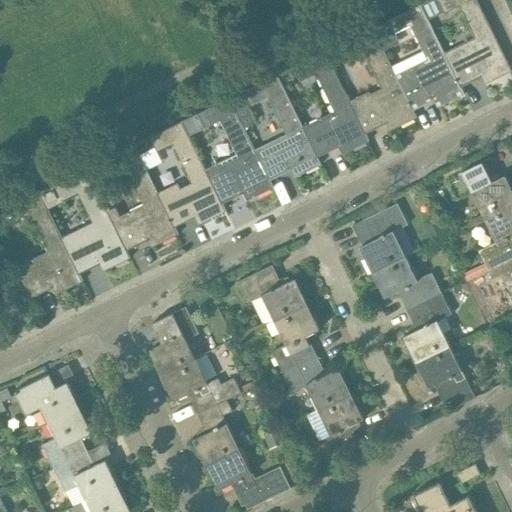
[(438,0),(445,12),(460,5),(476,37),(445,52),(444,52),(460,87),(461,87),(493,71),(496,79),(511,70),(511,69),(477,0),(438,0)]
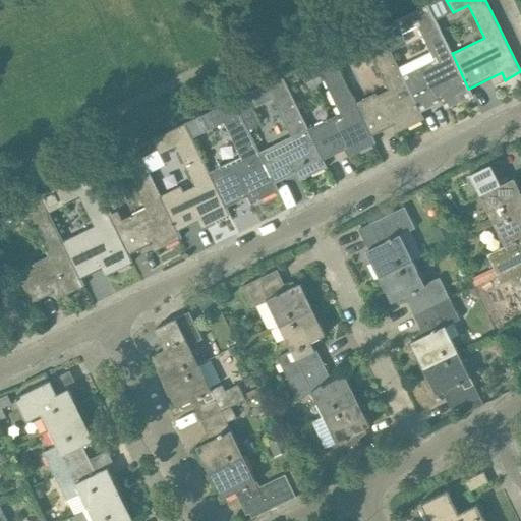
[(473,96),(469,89),(468,89),(452,53),(453,53),(428,4),(396,20),(403,33),(418,25),(435,59),(403,75),(406,81),(405,82),(420,112),(421,112),(453,97),(456,104),(473,96)]
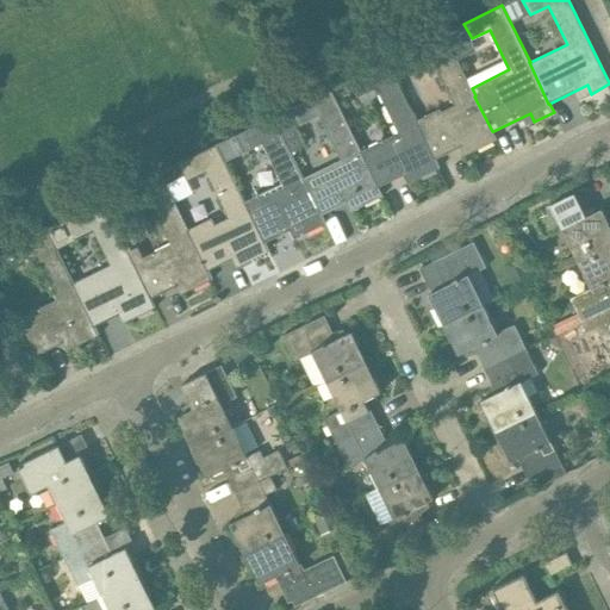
[(435,160),(436,160),(473,141),(478,149),(497,139),(493,131),(492,131),(474,97),(475,95),(472,88),(444,32),(408,51),(416,69),(434,61),(458,110),(444,116),(441,109),(417,120),(416,122),(435,160)]
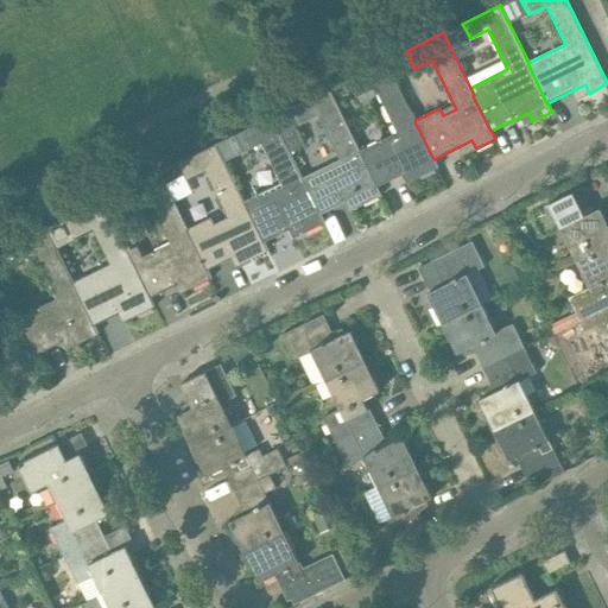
[(377,187),(378,187),(416,168),(419,177),(438,168),(435,159),(434,159),(415,121),(416,120),(386,59),(348,78),(356,96),(377,87),(400,135),(385,143),(382,138),(360,150),(359,151),(377,187)]
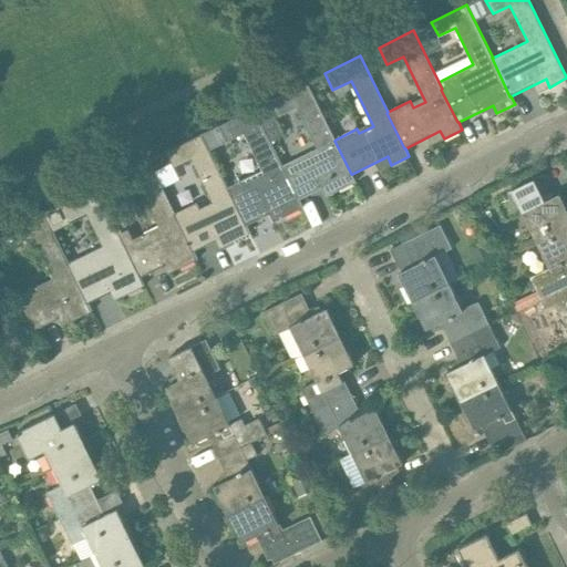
[(282,131),(274,114),(279,111),(281,115),(298,107),(318,148),(303,155),(282,165),(298,200),(300,199),(334,183),(338,191),(357,182),(352,174),(351,174),(334,141),(336,140),(307,82),(255,107),(269,137),(282,131)]
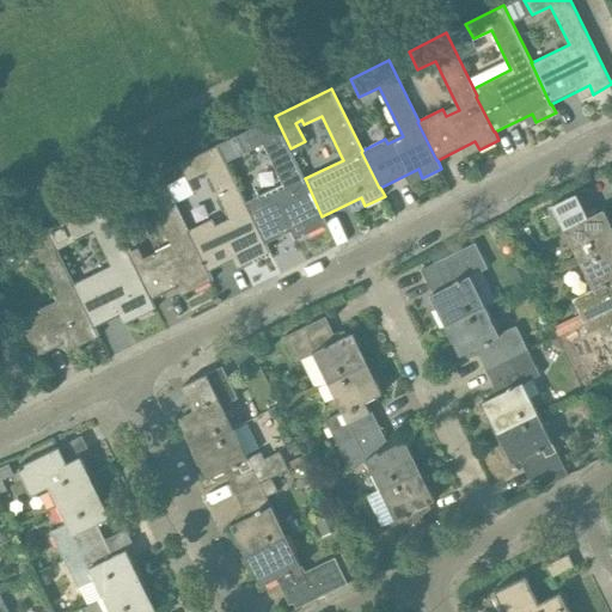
[(305,178),(291,148),(275,116),(218,145),(226,161),(263,142),(285,185),(246,203),(245,203),(265,244),(304,225),(308,233),(328,224),(324,215),(322,216),(305,178)]
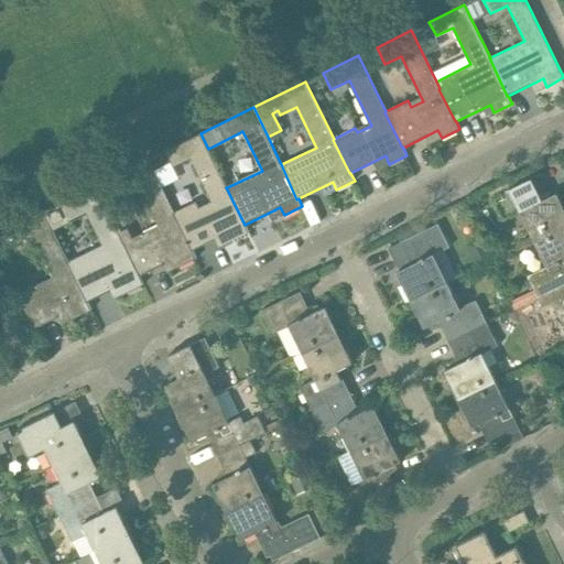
[(198,208),(195,203),(174,213),(192,251),(193,250),(228,232),(232,241),(249,232),(246,225),(245,225),(226,187),(227,187),(208,149),(201,133),(149,159),(154,170),(171,161),(173,165),(190,158),(210,202),(198,208)]
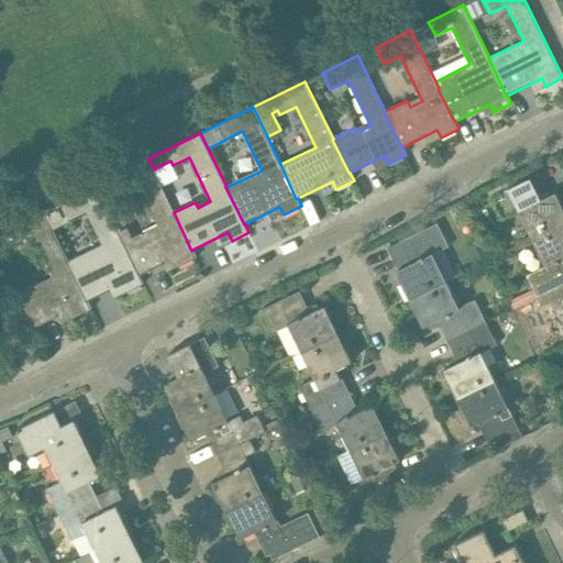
[(173,212),(175,211),(148,158),(112,176),(119,189),(134,181),(158,230),(145,236),(143,232),(132,238),(127,227),(119,231),(123,241),(122,242),(139,276),(140,275),(175,258),(178,266),(197,257),(192,250),(191,251),(174,212),(173,212)]
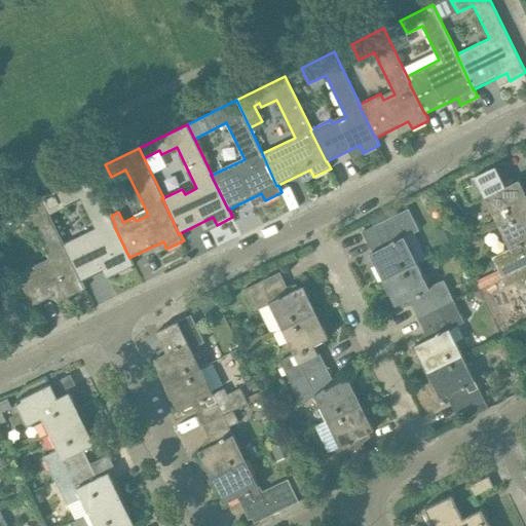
[(458,185),(495,167),(496,166),(492,158),(455,177),(458,185)]
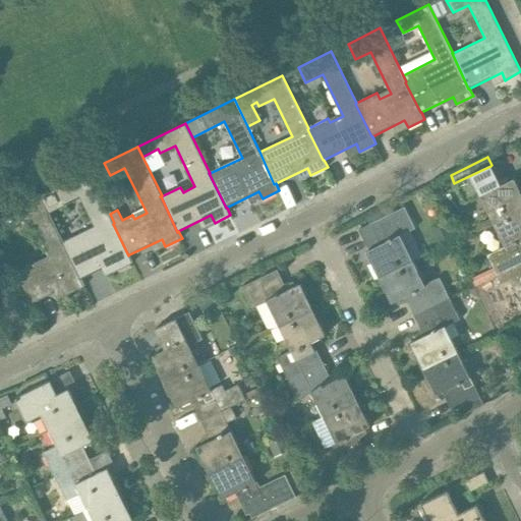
[(481,196),(493,221),(520,207),(520,197),(518,191),(520,190),(514,178),(500,185),(490,166),(454,183),(464,205),(481,196)]
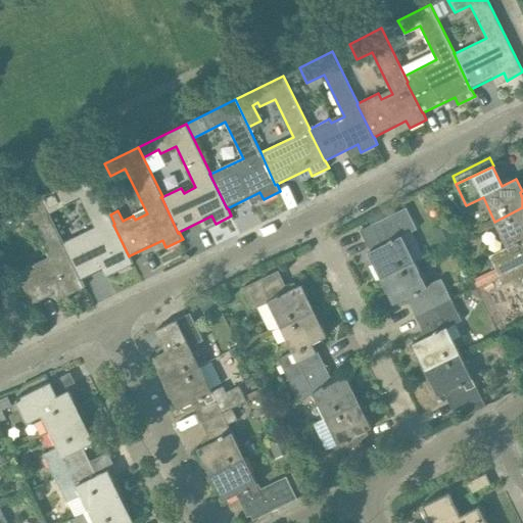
[(134,263),(130,255),(129,256),(113,225),(114,224),(110,215),(89,171),(55,188),(61,201),(79,193),(100,237),(88,243),(86,238),(65,248),(64,249),(80,280),(82,280),(114,264),(117,271),(134,263)]
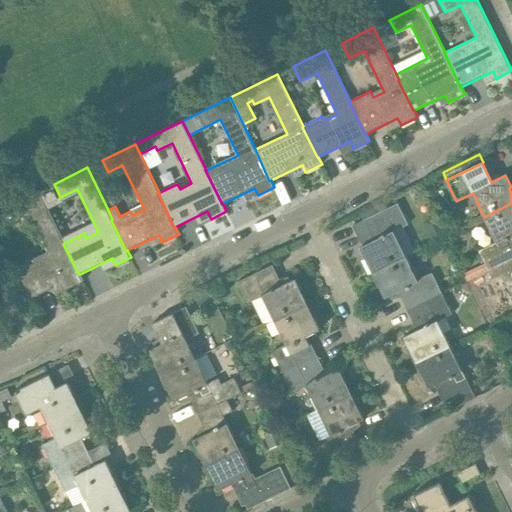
[(63,244),(64,243),(39,191),(8,206),(15,220),(30,212),(51,254),(37,261),(35,257),(17,266),(32,297),(64,281),(67,288),(83,281),(80,274),(78,274),(63,244)]
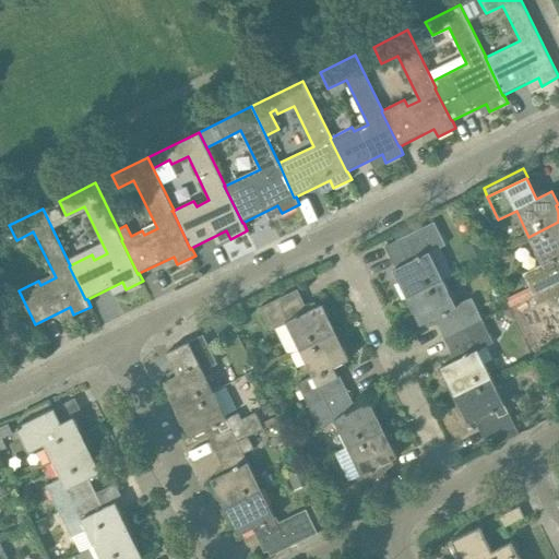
[(395,268),(393,269),(400,282),(402,281),(409,296),(443,278),(431,252),(445,245),(435,222),(396,240),(385,246),(395,268)]
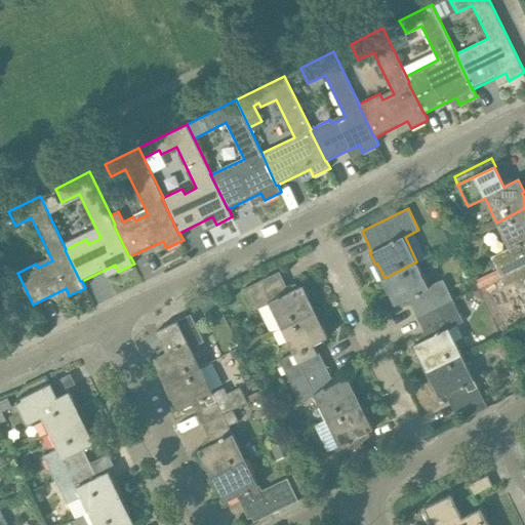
[(510,248),(491,257),(497,270),(501,277),(505,275),(519,268),(524,265),(524,208),(496,223),(510,248)]
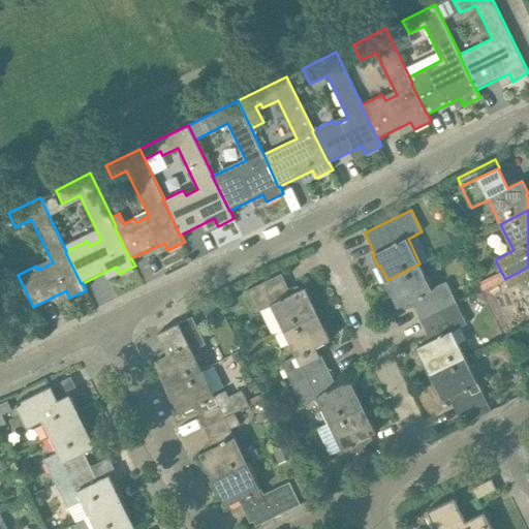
[(423,319),(457,303),(445,280),(432,287),(419,263),(387,280),(394,293),(392,294),(398,307),(412,300),(423,319)]
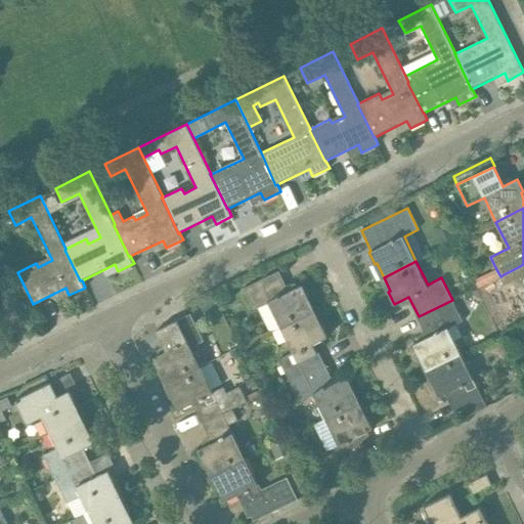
[(523,264),(500,276),(499,277),(504,286),(513,281),(518,293),(523,289),(523,264)]
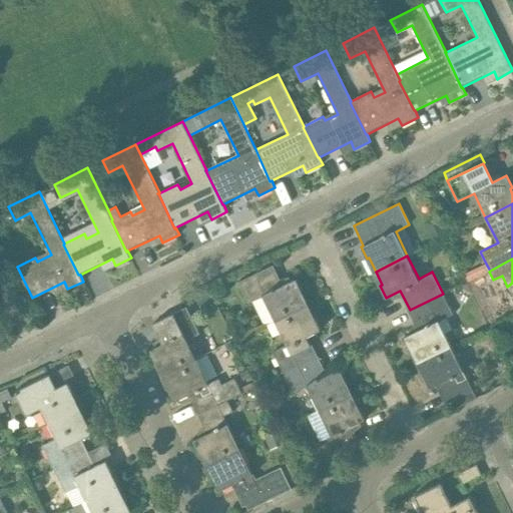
[(486,264),(478,268),(482,275),(489,272),(490,271),(486,264)]
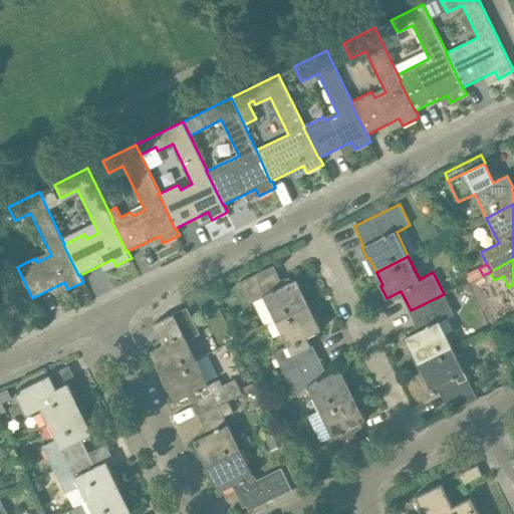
[(263,295),(275,320),(306,305),(300,292),(302,291),(296,279),(283,285),(274,265),(239,282),(249,302),(263,295)]
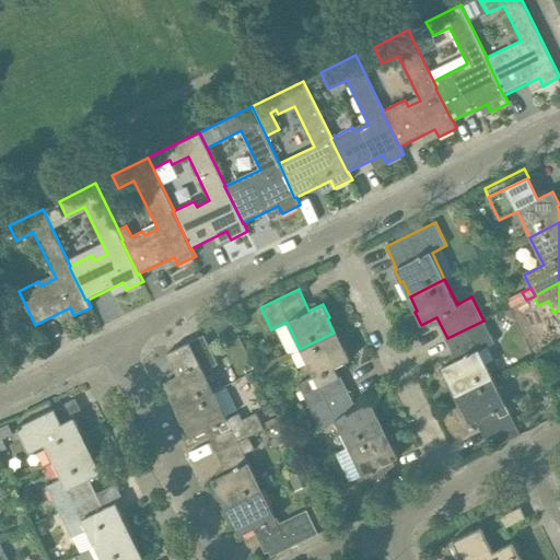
[(483,321),(447,338),(457,360),(442,368),(448,381),(451,380),(458,394),(492,377),(479,351),(494,343),(483,321)]
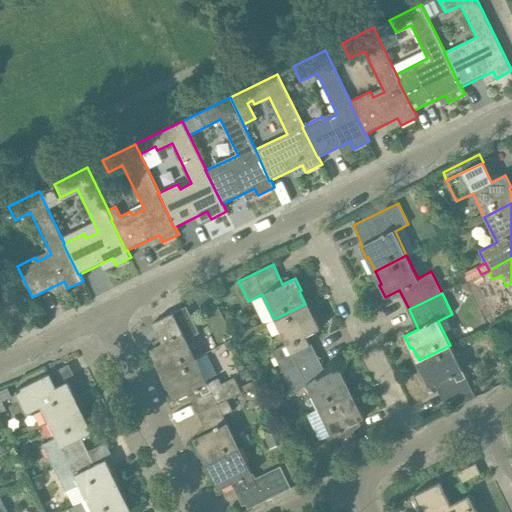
[(272,351),(282,371),(315,354),(306,336),(320,329),(314,317),(312,318),(305,304),(274,319),(286,343),(272,351)]
